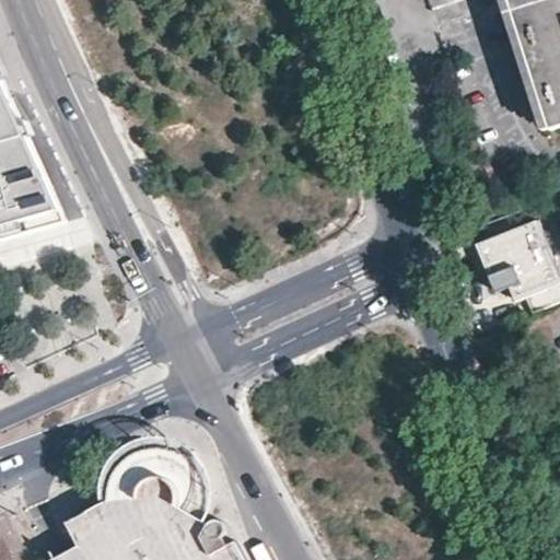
[(559,126),(559,0),(511,0),(551,129),(559,126)]
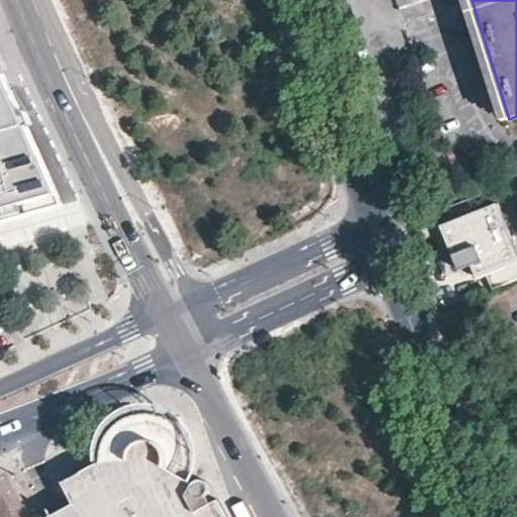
[(0,63),(0,221),(65,203),(0,63)]
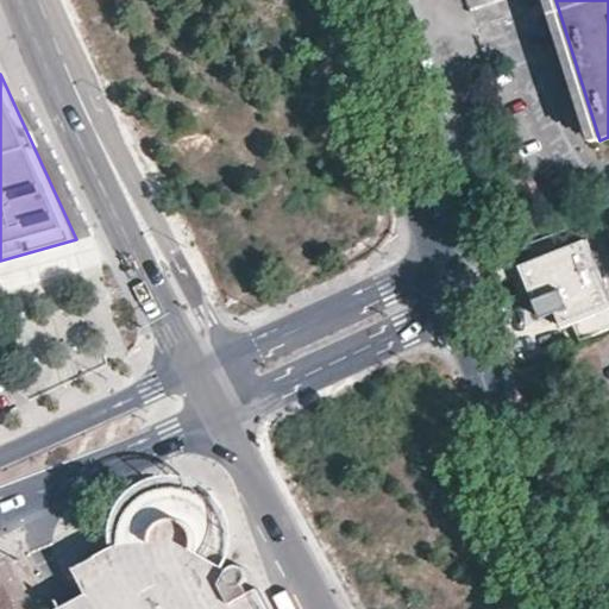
[(608,321),(608,305),(585,239),(522,262),(540,311),(565,302),(571,318),(560,322),(566,338),(608,321)]
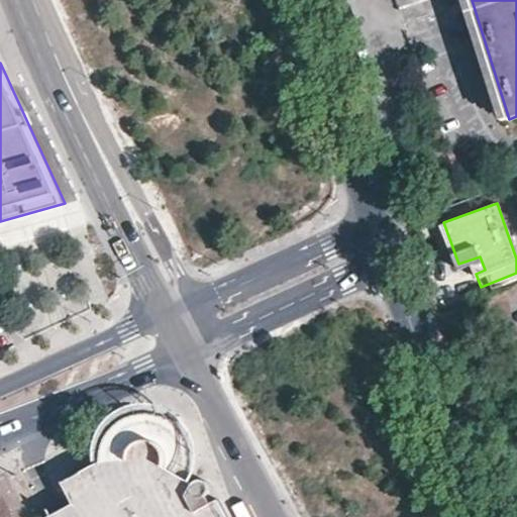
[(193,481),(190,484),(184,480),(187,472),(189,457),(187,444),(180,431),(168,420),(163,418),(154,415),(147,413),(131,413),(120,420),(112,425),(104,438),(100,450),(98,462),(59,484),(65,495),(71,506),(77,516),(224,516),(216,501),(208,505),(205,498),(209,491),(208,485),(204,480),(199,480),(193,481)]
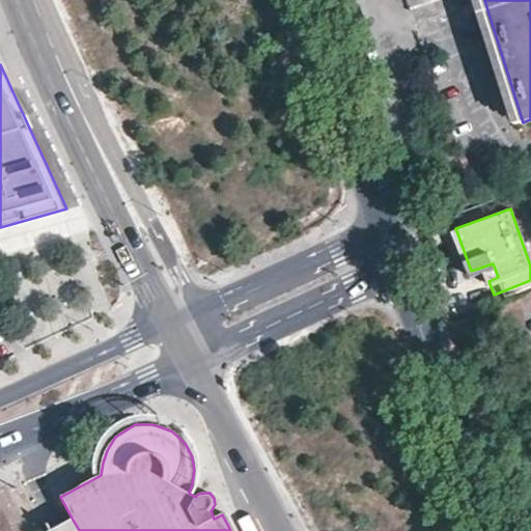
[(79,530),(73,520),(53,530),(51,530),(79,530)]
